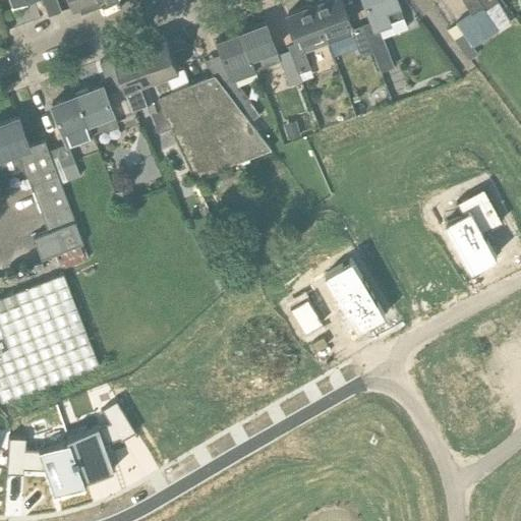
[(42,0),(49,15),(61,11),(57,0),(42,0)]
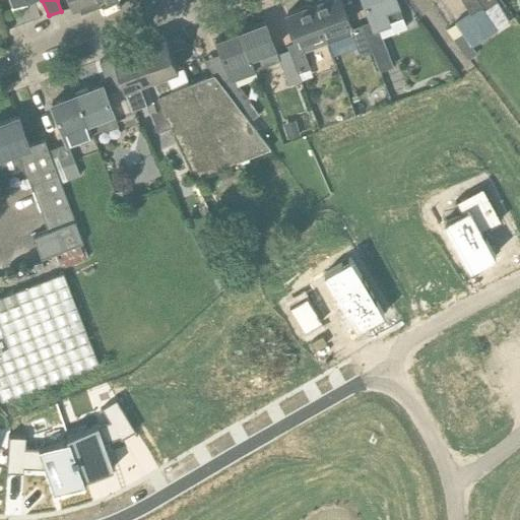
[(321,0),(313,3),(324,33),(349,22),(340,0),(321,0)]
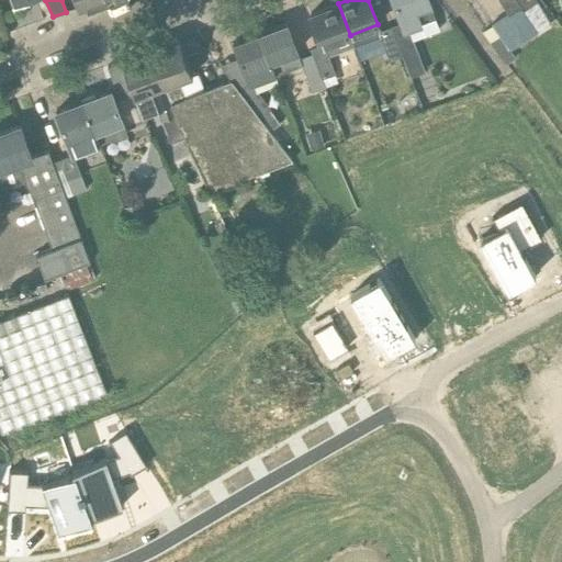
[(392,26),(405,62),(411,77),(425,71),(417,51),(409,29),(436,19),(428,0),(394,0),(403,22),(392,26)]
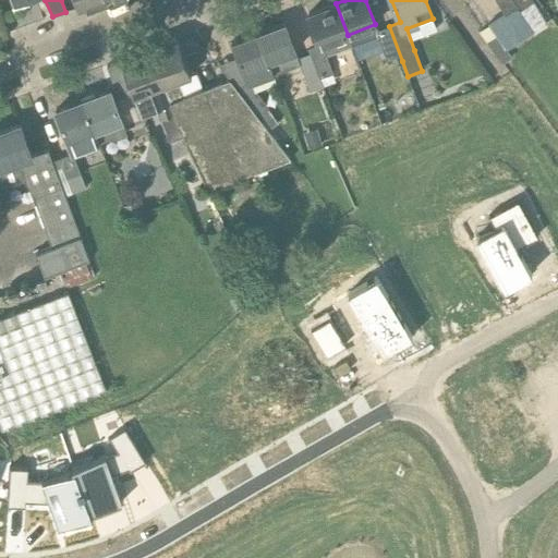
[(497,0),(505,10),(487,19),(489,22),(478,29),(502,62),(513,55),(509,47),(550,16),(537,0),(497,0)]
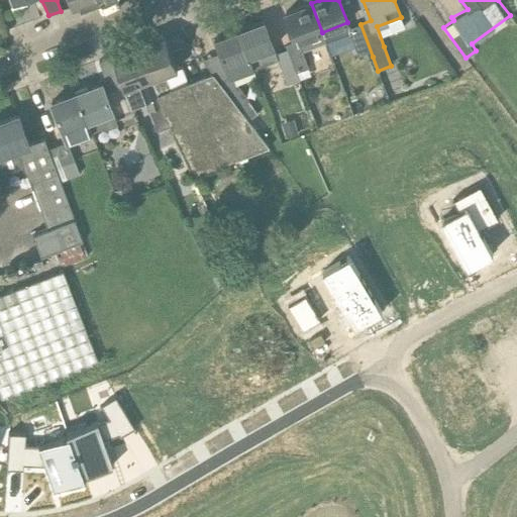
[(288,48),(297,72),(308,68),(303,53),(326,43),(322,32),(311,3),(286,12),(298,44),(288,48)]
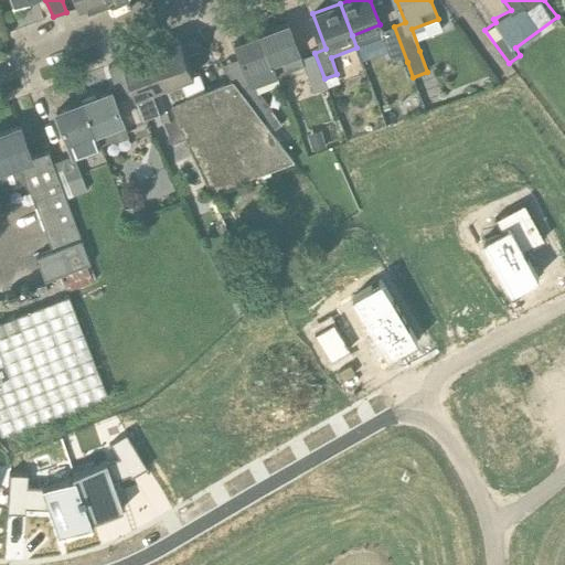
[(324,78),(315,53),(301,57),(288,22),(263,32),(277,75),(304,65),(313,93),(328,87),(324,78)]
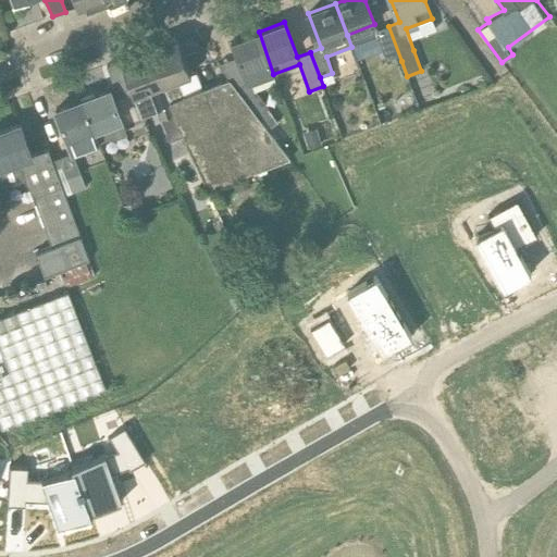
[(401,61),(388,26),(375,32),(388,65),(401,61)]
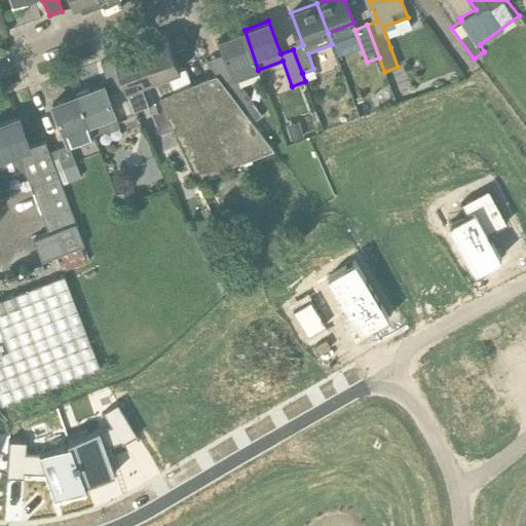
[(258,70),(245,30),(219,40),(229,67),(231,67),(234,75),(223,83),(252,121),(260,115),(251,103),(254,102),(236,78),(258,70)]
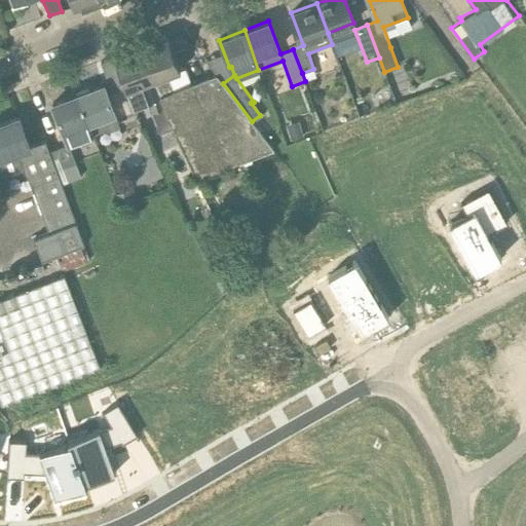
[(141,47),(159,97),(173,92),(166,76),(181,71),(167,37),(141,47)]
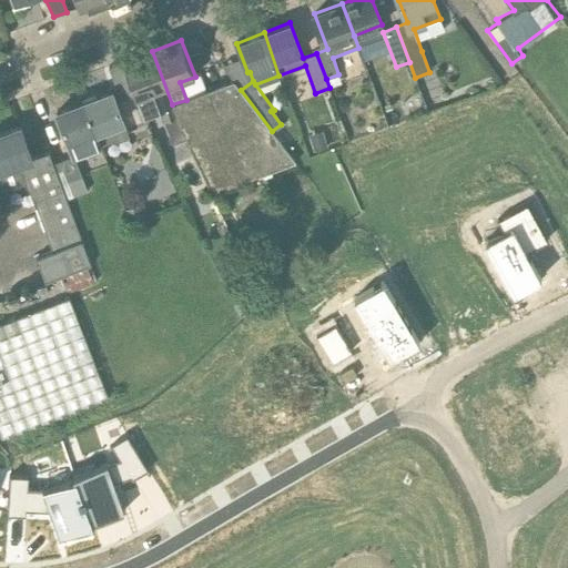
[(123,61),(135,94),(143,115),(159,110),(163,121),(175,117),(172,104),(152,51),(123,61)]
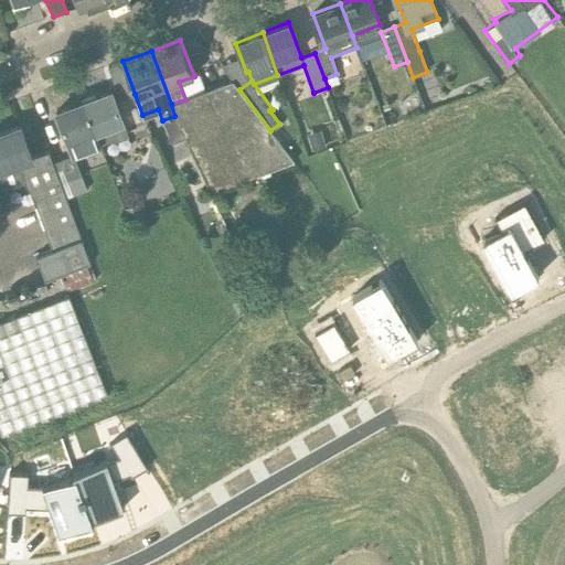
[(85,100),(103,146),(115,141),(116,145),(129,139),(115,102),(135,94),(123,61),(108,67),(116,89),(85,100)]
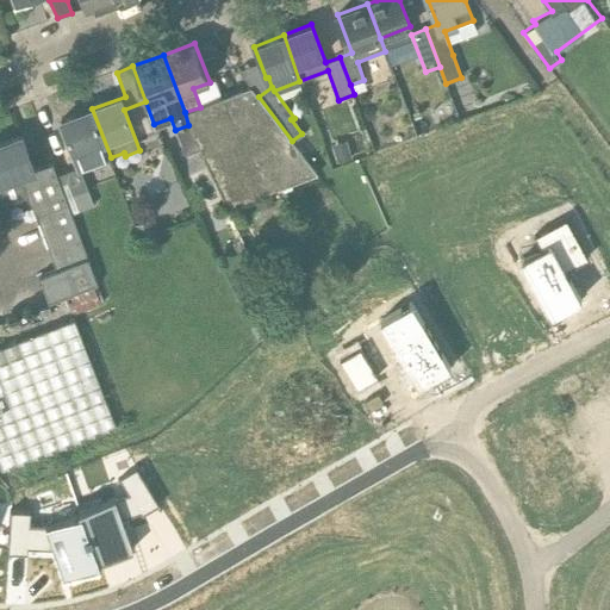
[(185,112),(188,125),(192,134),(229,209),(282,187),(317,174),(292,141),(259,97),(251,87),(200,107),(185,112)]
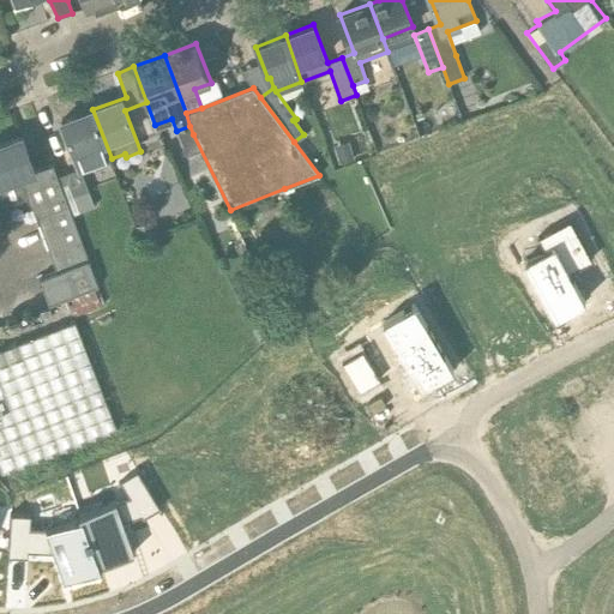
[(58,176),(72,216),(73,220),(96,211),(82,174),(112,163),(110,160),(112,158),(92,109),(61,121),(79,168),(58,176)]
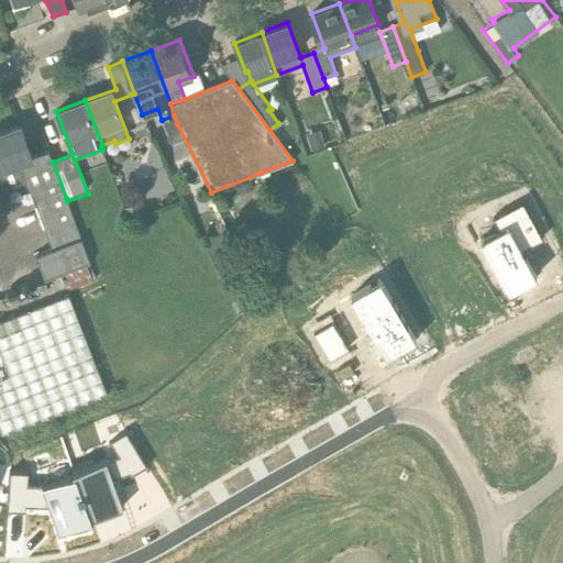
[(66,198),(53,162),(52,162),(48,151),(32,157),(20,125),(0,132),(0,169),(19,163),(52,250),(35,255),(45,280),(63,273),(68,289),(92,279),(87,264),(90,263),(67,201),(66,198)]
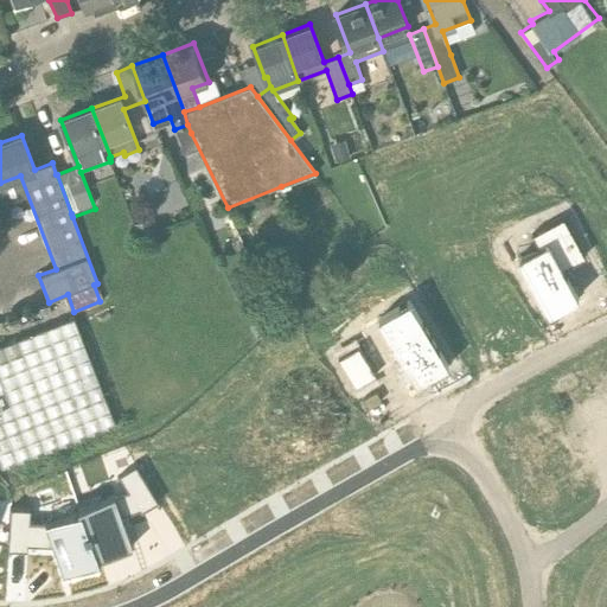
[(330,144),(336,161),(350,158),(344,139),(330,144)]
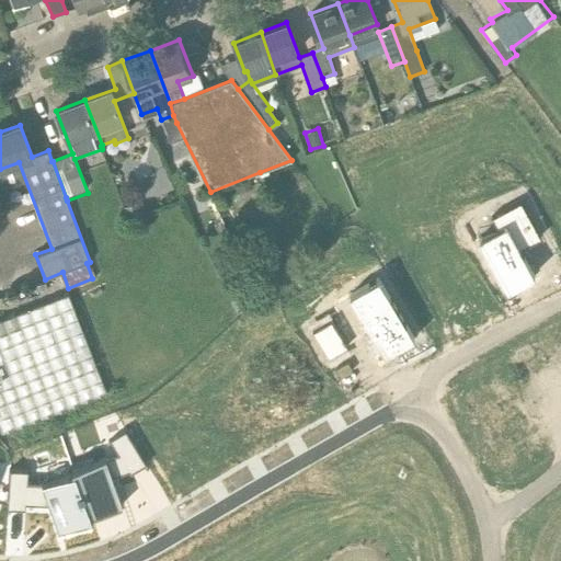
[(238,193),(252,189),(249,180),(236,184),(238,193)]
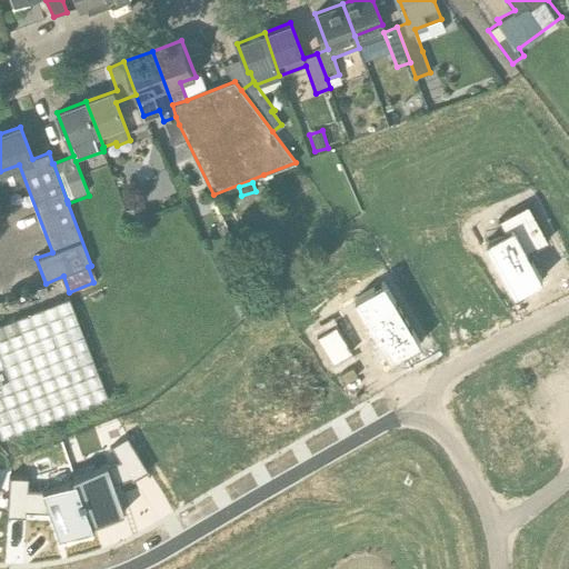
[(220,212),(212,197),(198,205),(206,220),(220,212)]
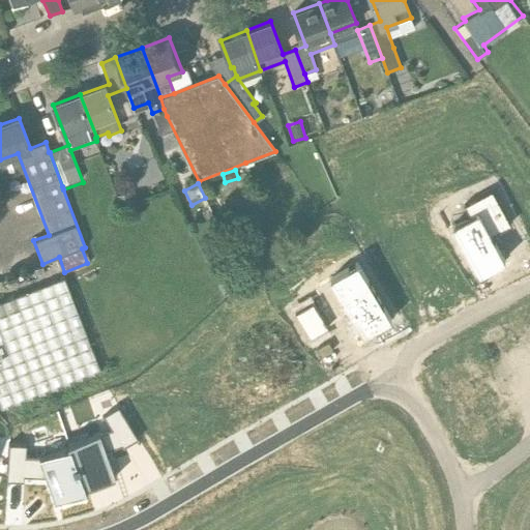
[(135,202),(131,190),(117,195),(120,206),(135,202)]
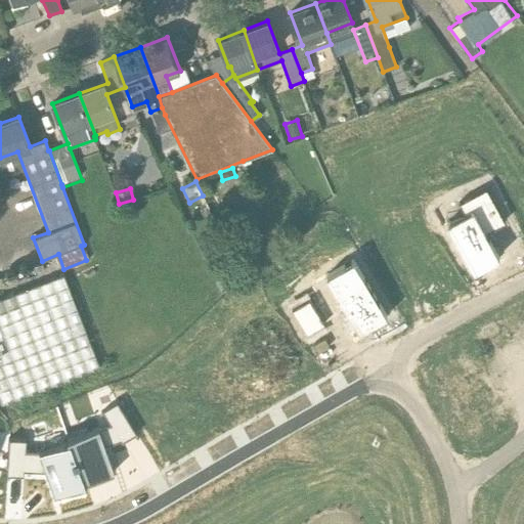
[(64,274),(0,299),(0,401),(1,404),(99,366),(64,274)]
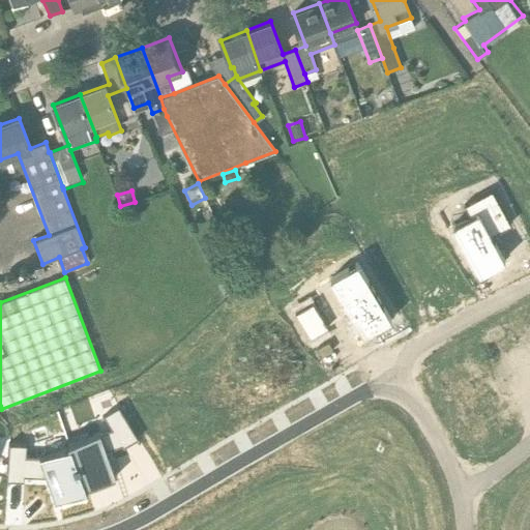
[(112,427),(69,440),(86,490),(116,479),(107,449),(122,444),(124,446),(138,439),(118,405),(104,412),(112,427)]
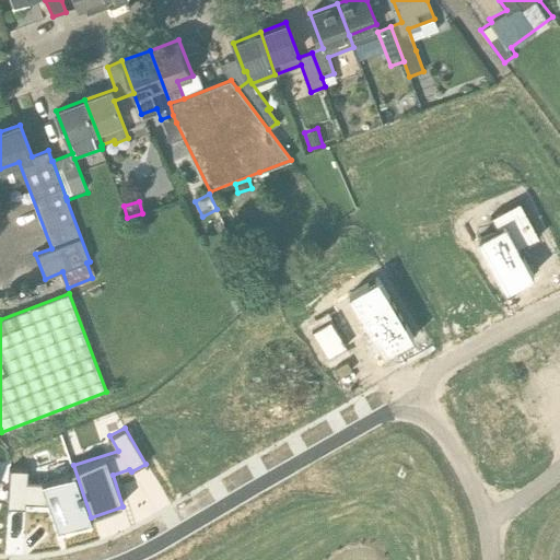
[(59,532),(91,522),(73,468),(42,479),(28,478),(28,466),(11,465),(8,506),(26,508),(26,501),(50,503),(59,532)]
